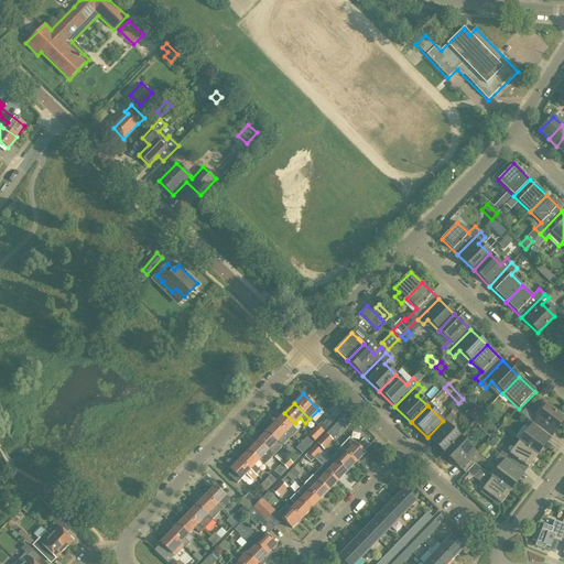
[(527,420),(532,423),(550,437),(563,420),(545,405),(537,418),(531,413),(527,420)]
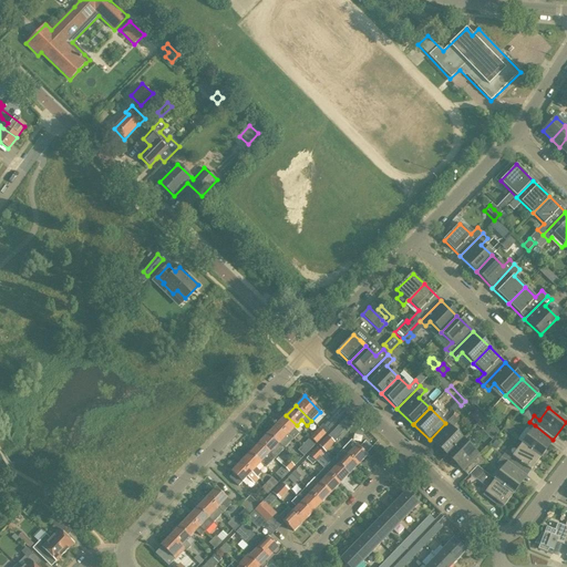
[(286,415),(284,413),(276,421),(278,423),(277,424),(292,441),(299,434),(294,429),(297,425),(286,415)]
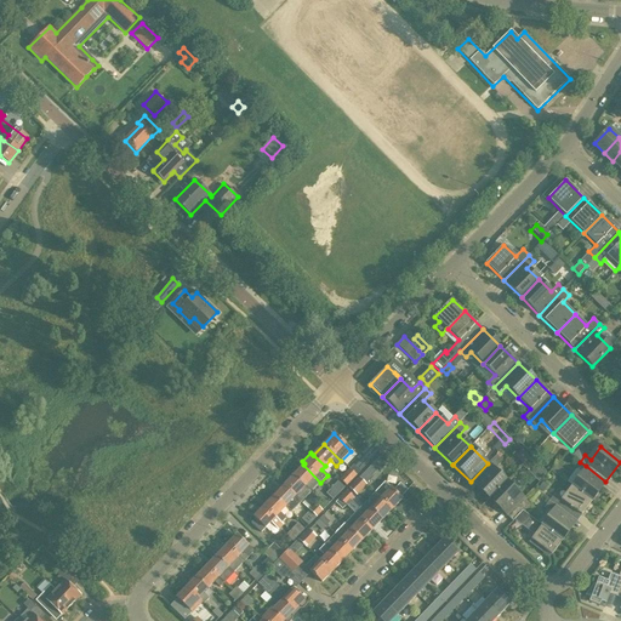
[(359,478),(365,485),(370,480),(369,479),(377,471),(380,472),(388,462),(382,455),(372,465),(359,478)]
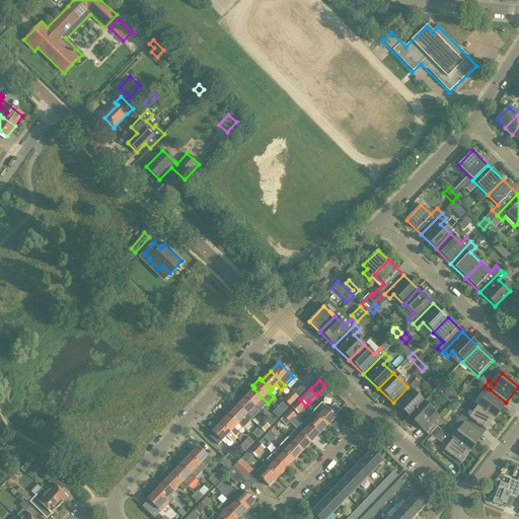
[(409,418),(423,402),(413,392),(420,385),(415,380),(409,387),(408,387),(393,402),(409,418)]
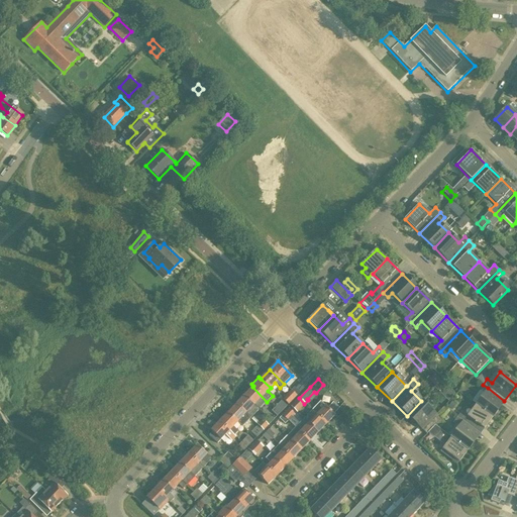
[(291,391),(297,396),(308,385),(303,380),(295,388),(294,387),(291,391)]
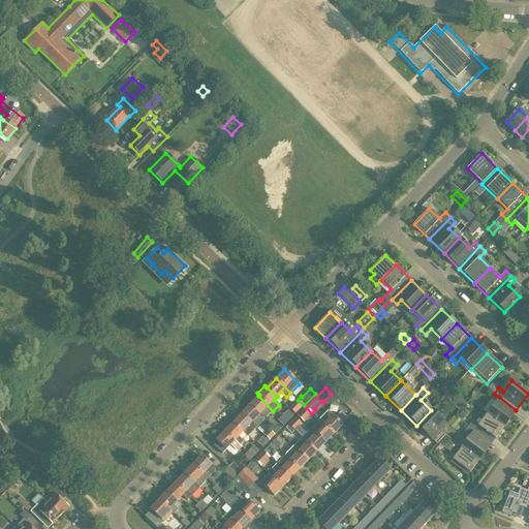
[(265,419),(273,411),(258,396),(250,405),(265,419)]
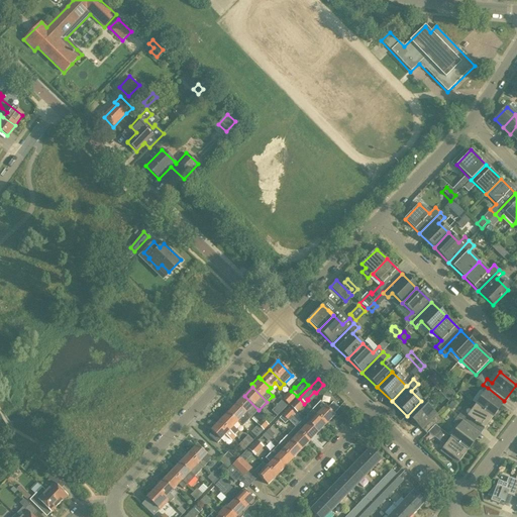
[(492,417),(504,401),(488,388),(476,405),(492,417)]
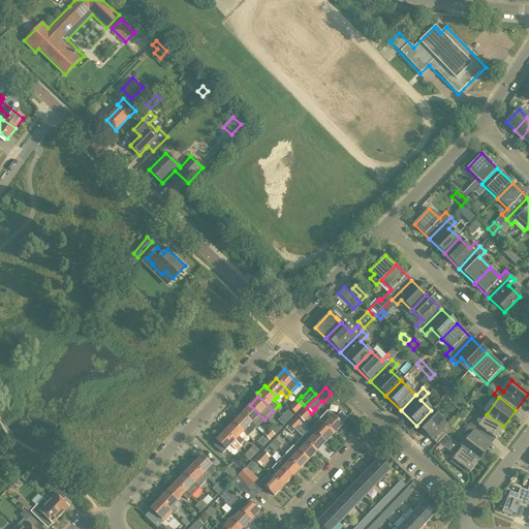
[(459,410),(464,405),(457,398),(452,402),(459,410)]
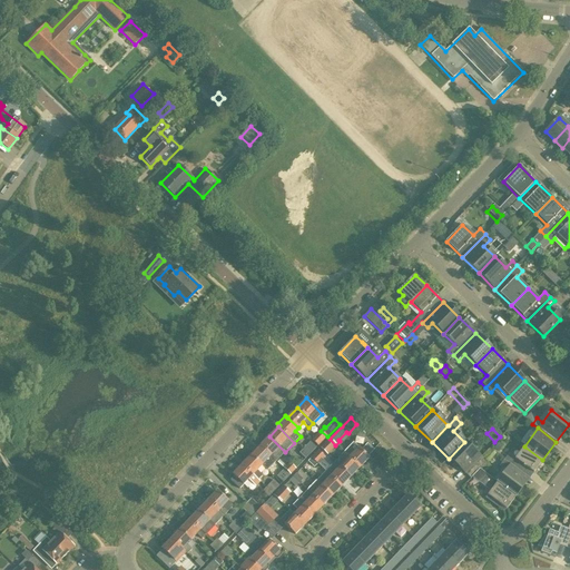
[(317,446),(327,436),(321,431),(312,440),(317,446)]
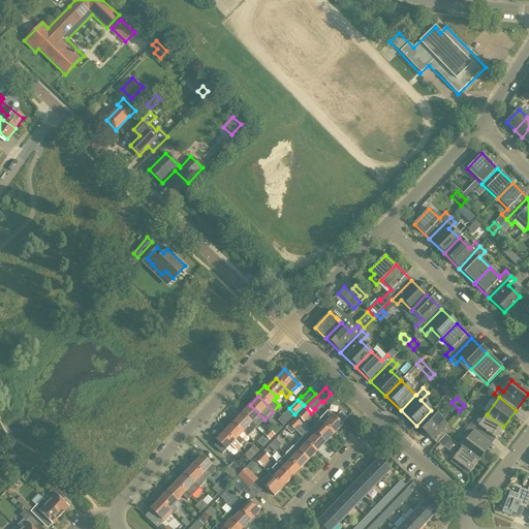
[(256,429),(265,419),(250,405),(241,414),(256,429)]
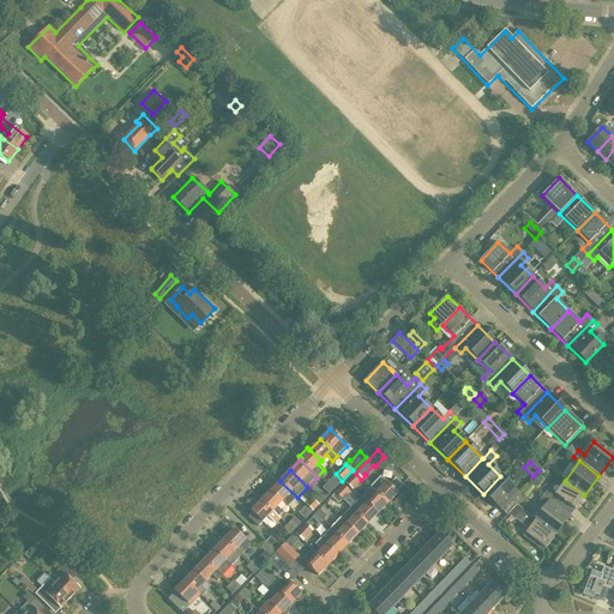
[(357,483),(361,480),(355,473),(351,477),(357,483)]
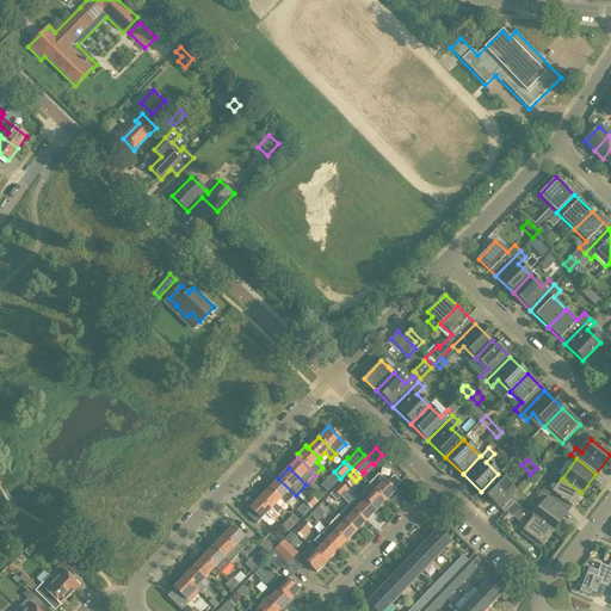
[(323,482),(331,489),(339,480),(332,474),(323,482)]
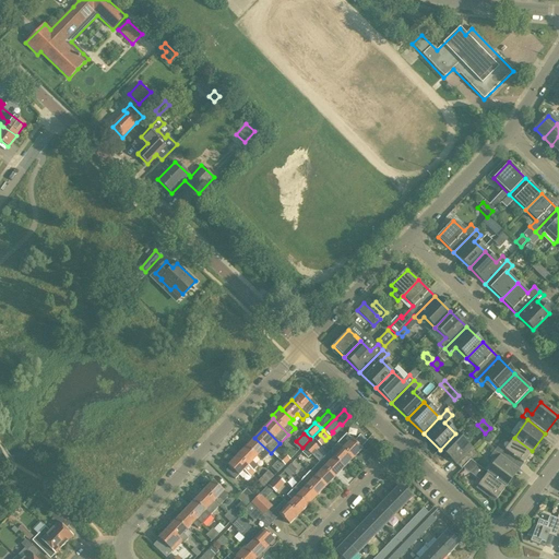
[(455,465),(471,448),(455,433),(440,450),(455,465)]
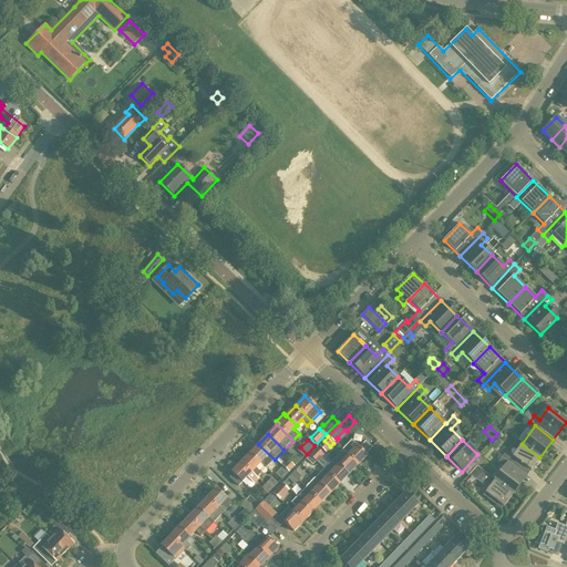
[(342,451),(358,465),(367,456),(351,441),(342,451)]
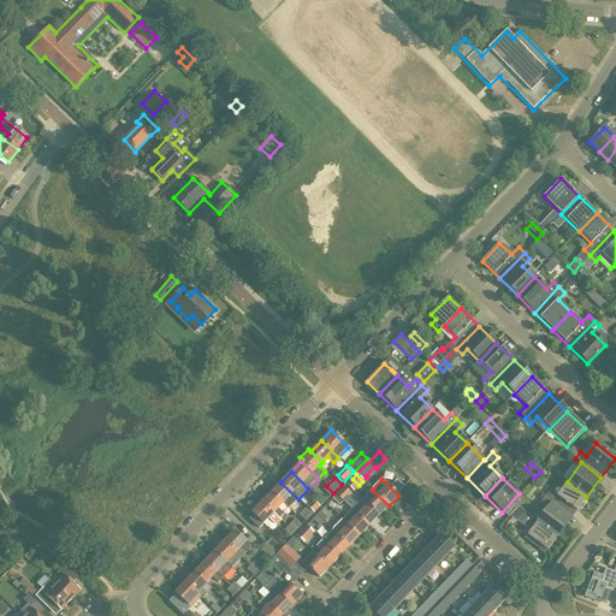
[(539,479),(533,485),(538,489),(544,483),(539,479)]
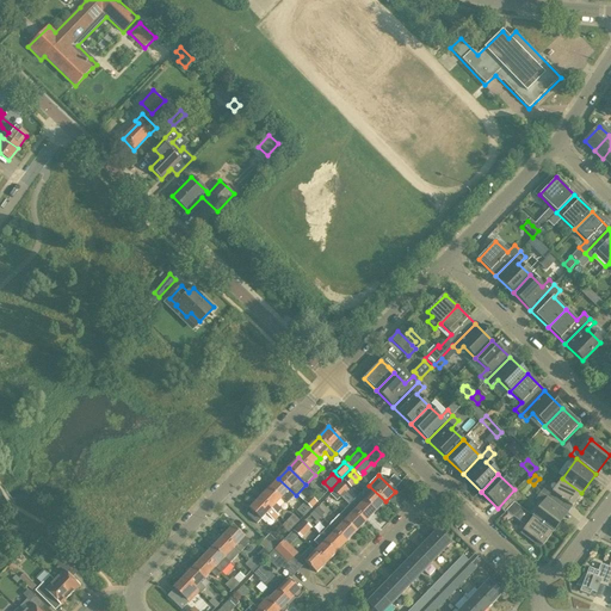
[(287,505),(296,495),(278,479),(269,488),(281,499),(287,505)]
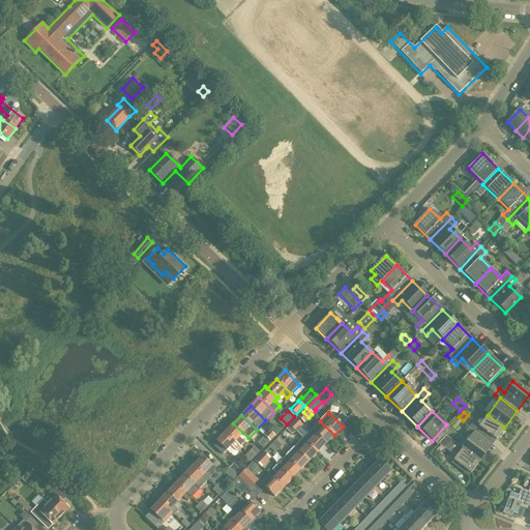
[(492,445),(504,428),(488,415),(474,432),(492,445)]
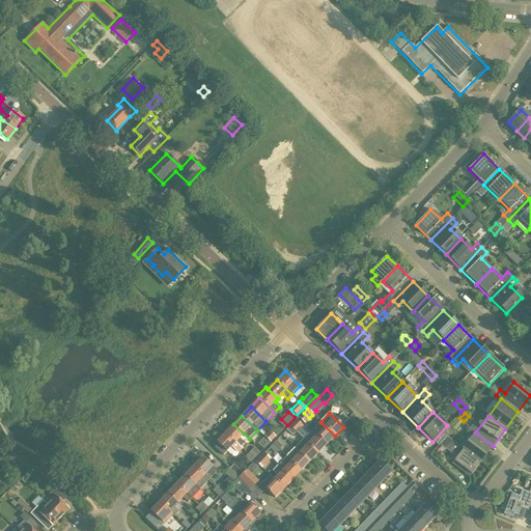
[(326,445),(311,430),(307,436),(300,428),(302,425),(297,420),(289,427),(296,432),(296,431),(303,439),(303,440),(317,454),(326,445)]
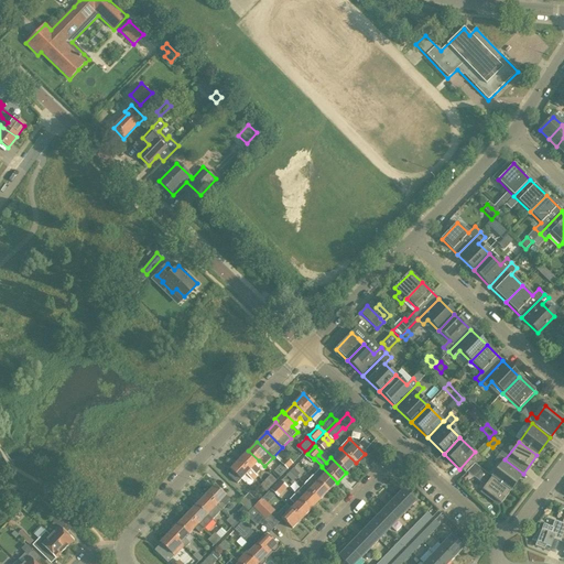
[(346,473),(356,463),(340,448),(331,457),(346,473)]
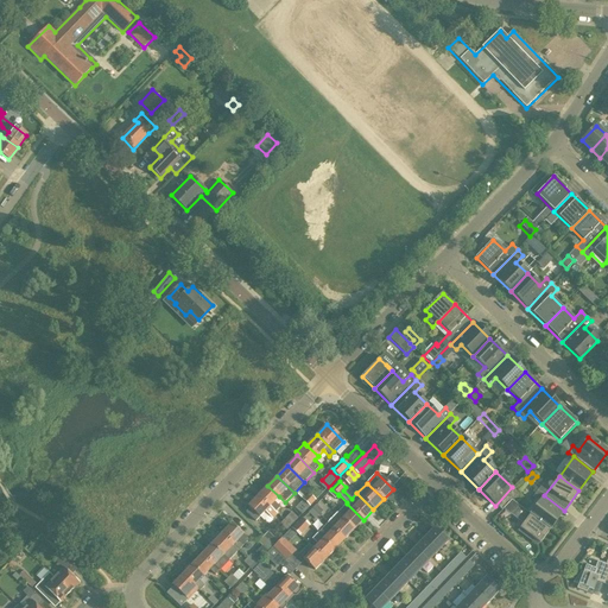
[(273,502),(279,496),(267,486),(258,496),(274,513),(279,508),(273,502)]
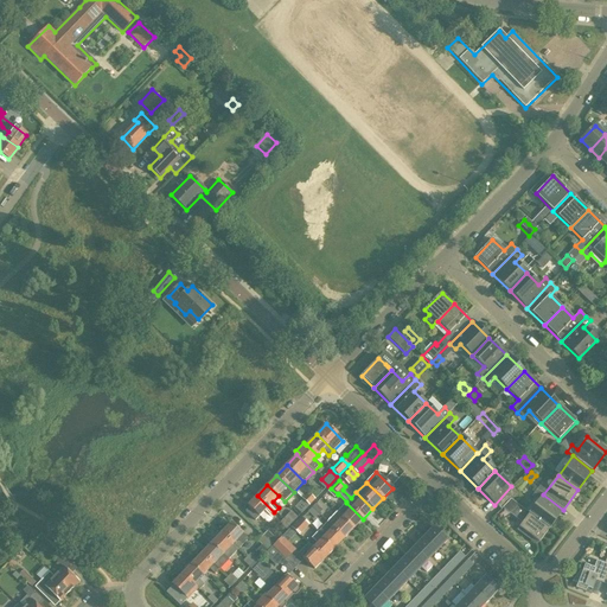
[(549,529),(526,511),(511,500),(518,492),(511,486),(494,505),(500,511),(503,509),(522,523),(519,528),(538,542),(549,529)]
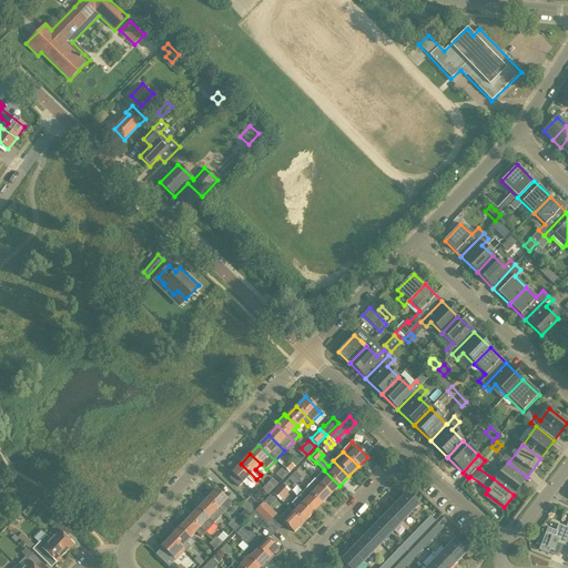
[(527,477),(508,463),(508,464),(503,458),(498,464),(501,467),(493,478),(514,495),(527,477)]
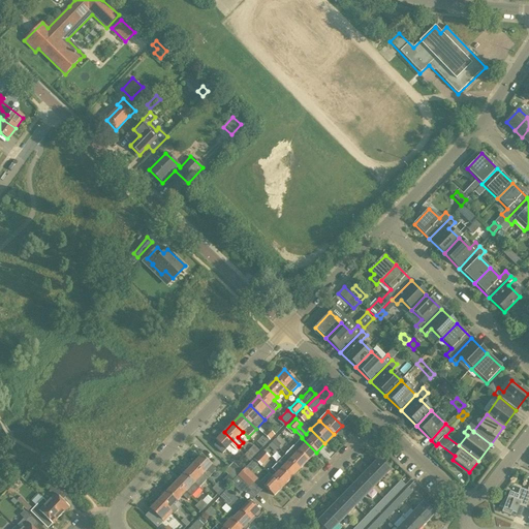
[(263,435),(269,441),(273,437),(267,431),(263,435)]
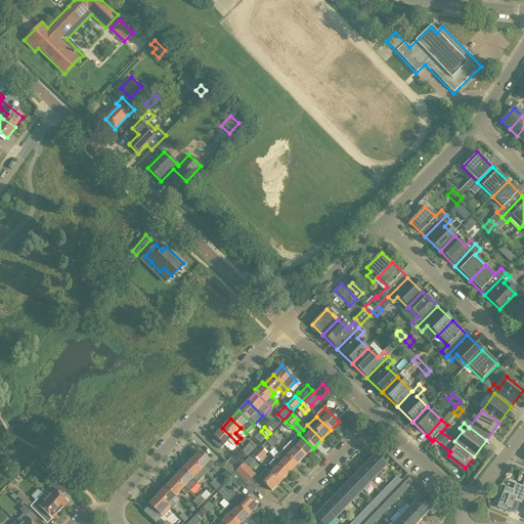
[(233,446),(236,442),(222,428),(213,437),(215,438),(212,441),(220,449),(228,441),(233,446)]
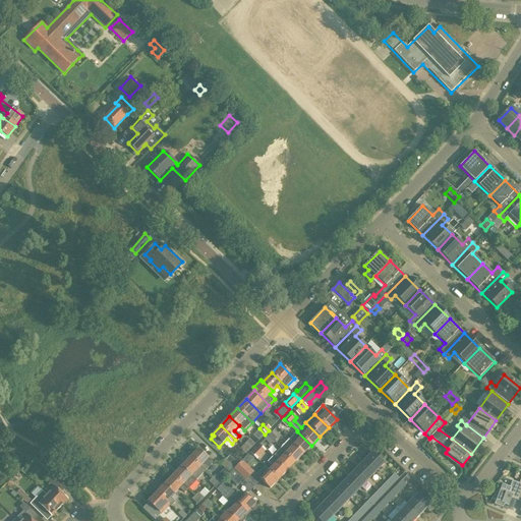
[(258,441),(265,435),(259,428),(252,436),(258,441)]
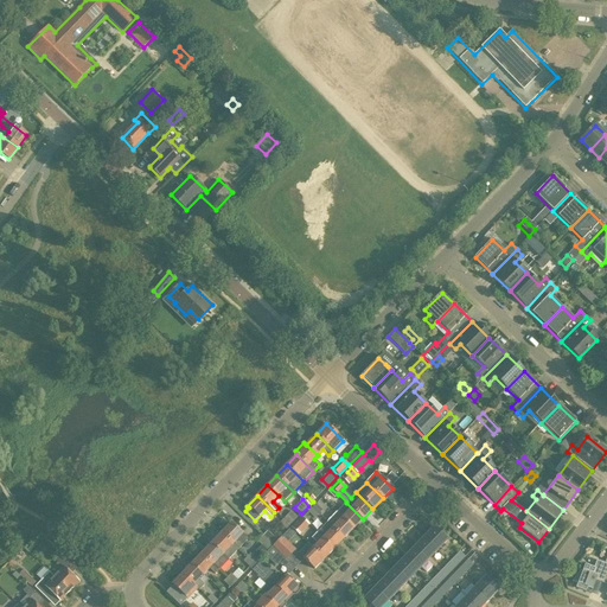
[(353,529),(363,519),(346,503),(336,512),(353,529)]
